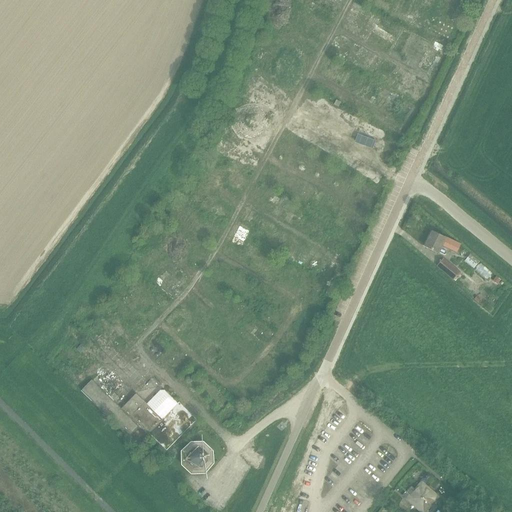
[(416,12),(420,0),(414,0),(411,10),(416,12)]
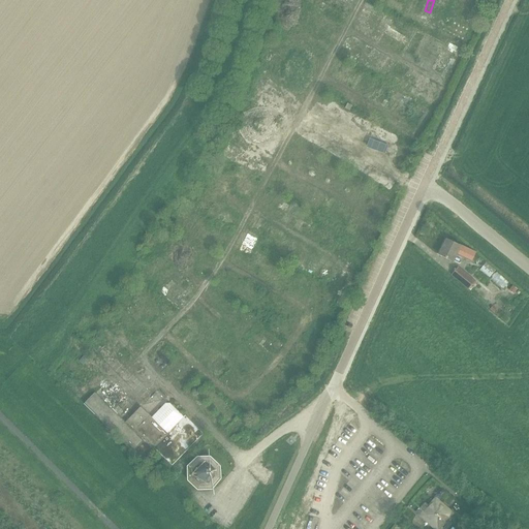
[(441,0),(438,8),(435,16),(447,21),(454,4),(441,0)]
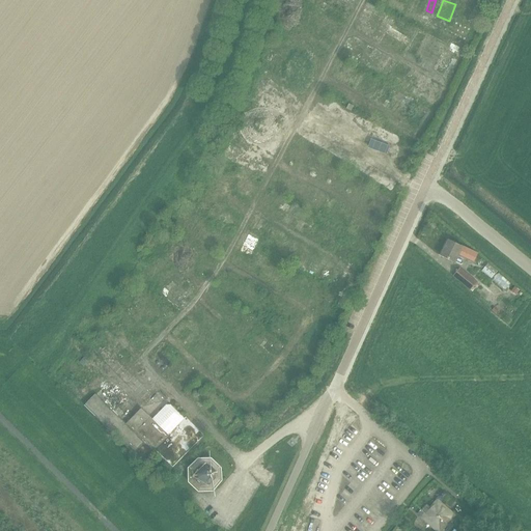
[(348,4),(345,10),(356,16),(358,8),(348,4)]
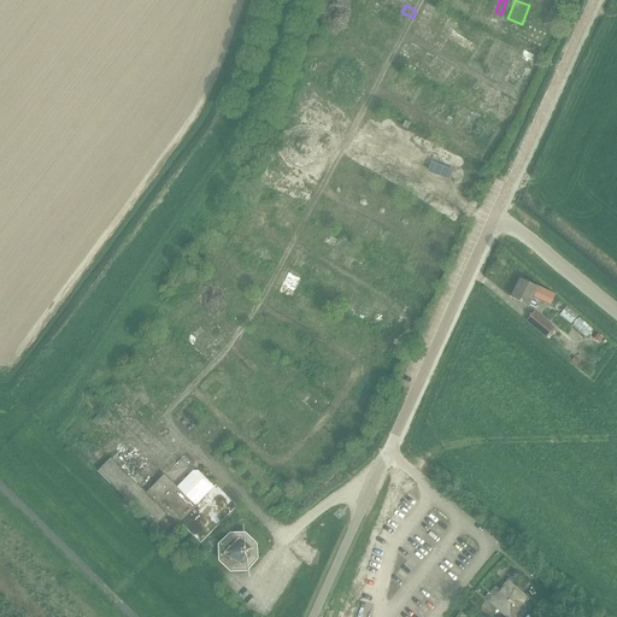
[(445,7),(434,25),(446,31),(456,13),(445,7)]
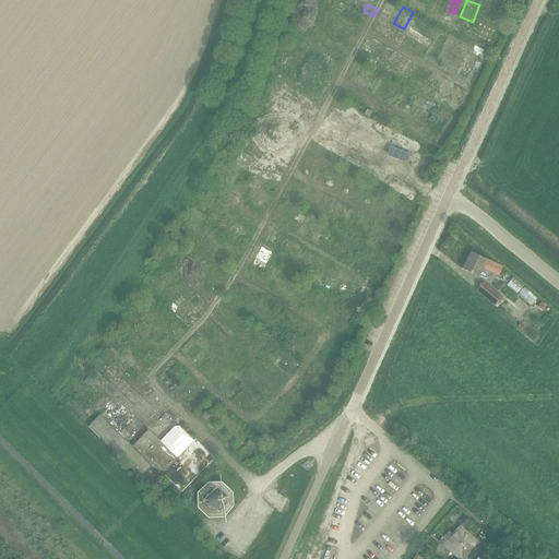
[(430,35),(438,23),(423,13),(415,25),(430,35)]
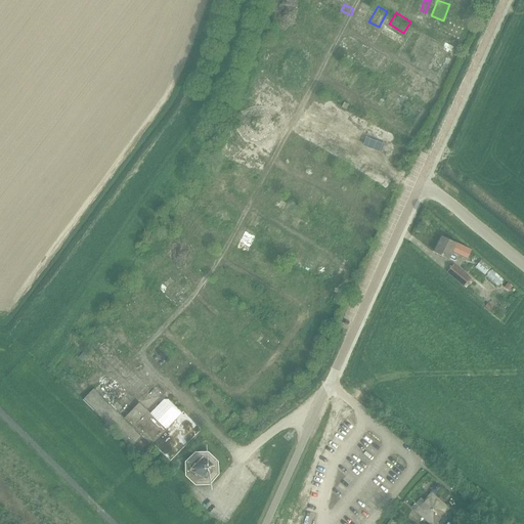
[(324,17),(324,33),(331,33),(331,24),(336,24),(336,17),(324,17)]
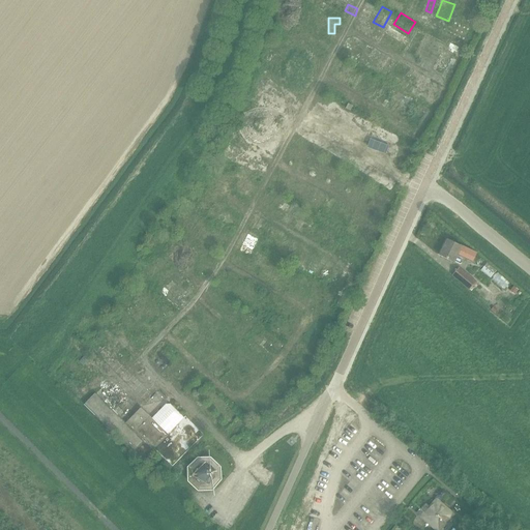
[(428,27),(417,49),(424,52),(435,30),(428,27)]
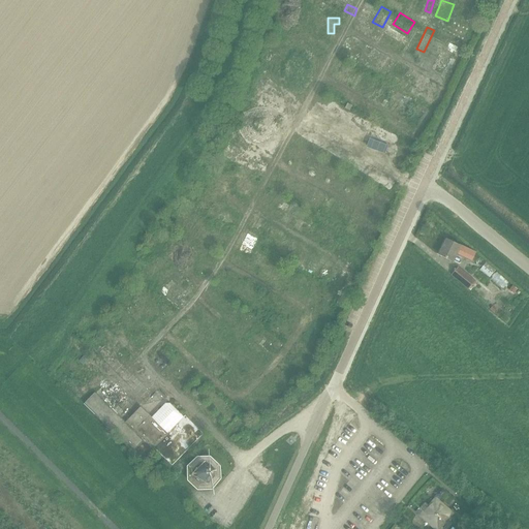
[(444,35),(442,40),(450,44),(453,39),(444,35)]
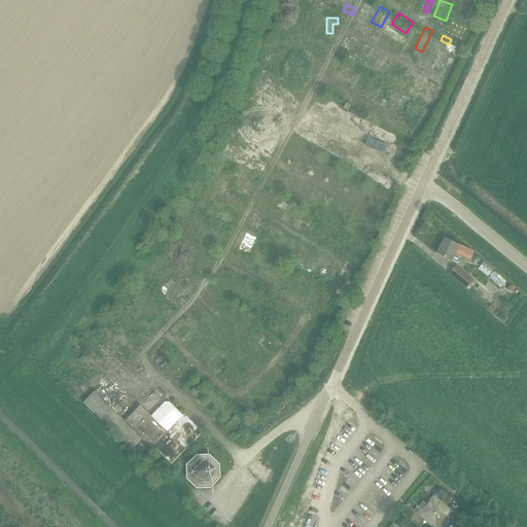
[(352,37),(351,44),(360,46),(361,39),(352,37)]
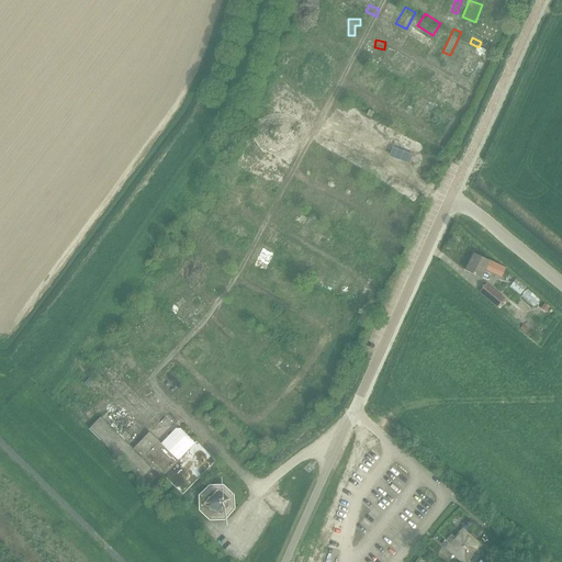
[(285,46),(279,63),(296,69),(299,63),(289,59),(293,49),(285,46)]
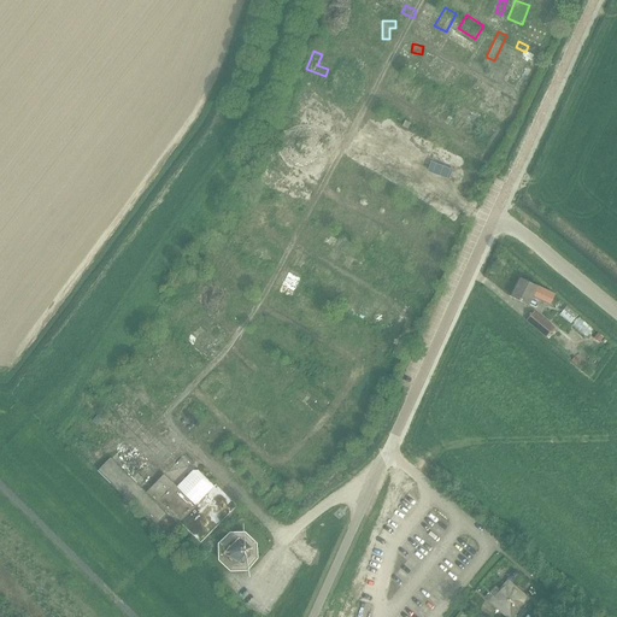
[(378,66),(380,62),(369,57),(366,62),(378,66)]
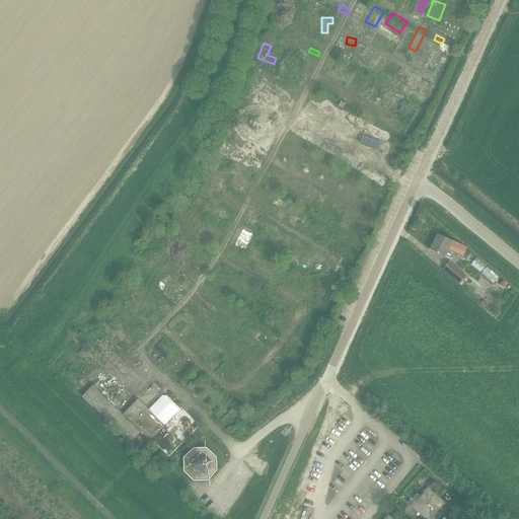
[(430,52),(424,60),(430,64),(435,56),(430,52)]
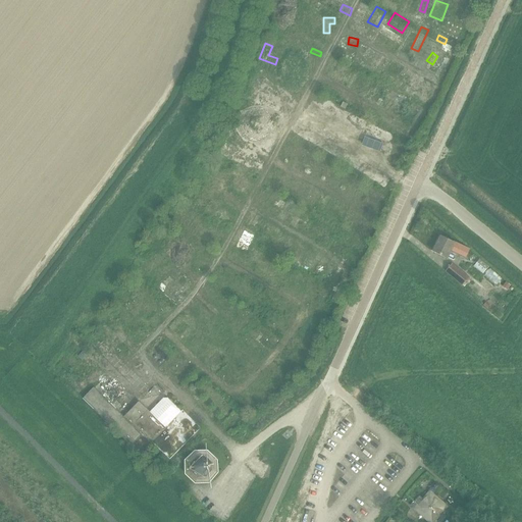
[(346,74),(350,67),(338,60),(334,68),(346,74)]
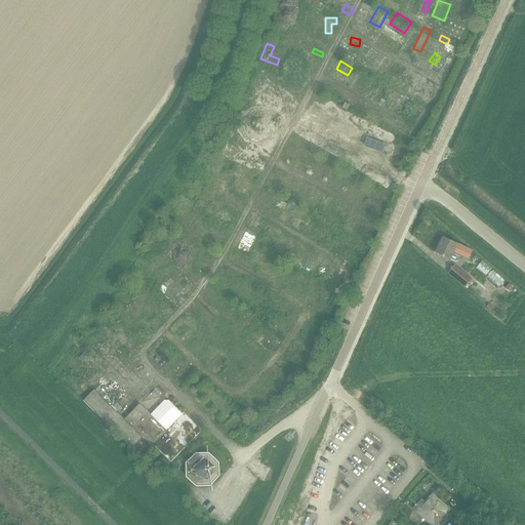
[(366,84),(373,72),(369,69),(362,82),(366,84)]
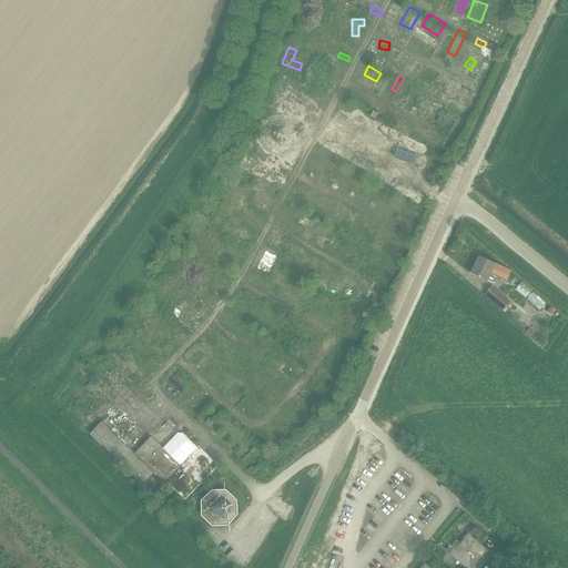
[(409,91),(415,80),(408,77),(403,88),(409,91)]
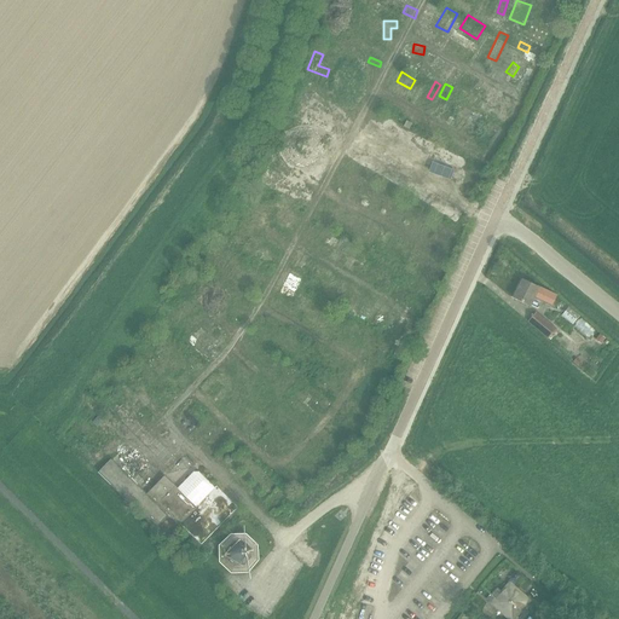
[(513,105),(519,92),(509,86),(502,100),(513,105)]
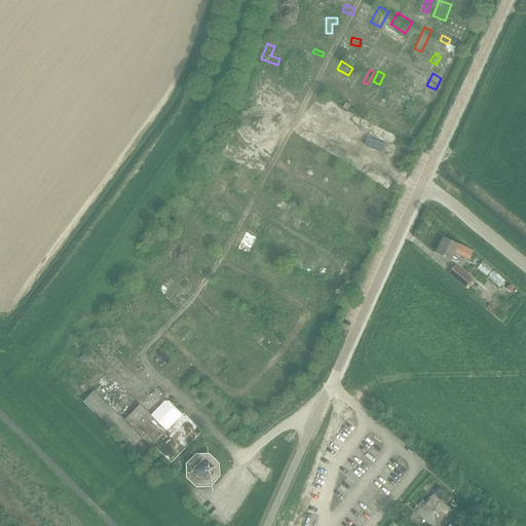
[(292,96),(298,78),(292,76),(286,94),(292,96)]
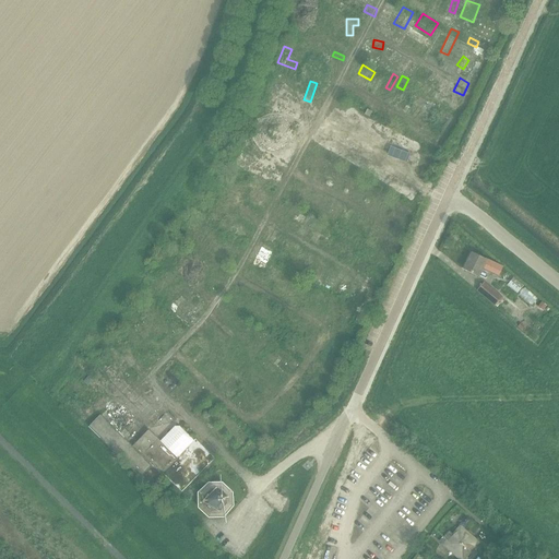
[(409,105),(423,109),(428,91),(416,87),(409,105)]
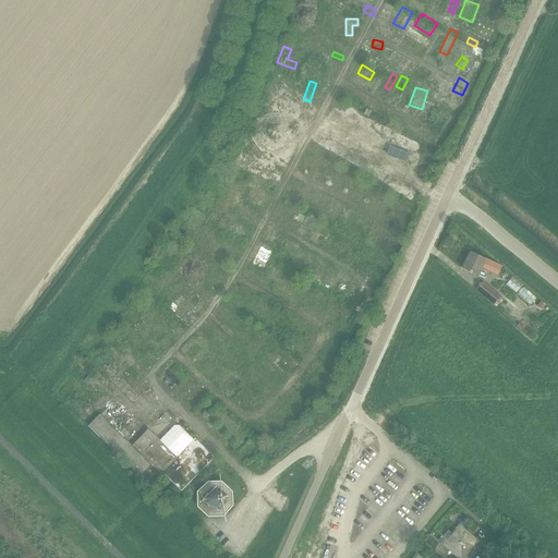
[(320,92),(314,89),(311,100),(317,102),(320,92)]
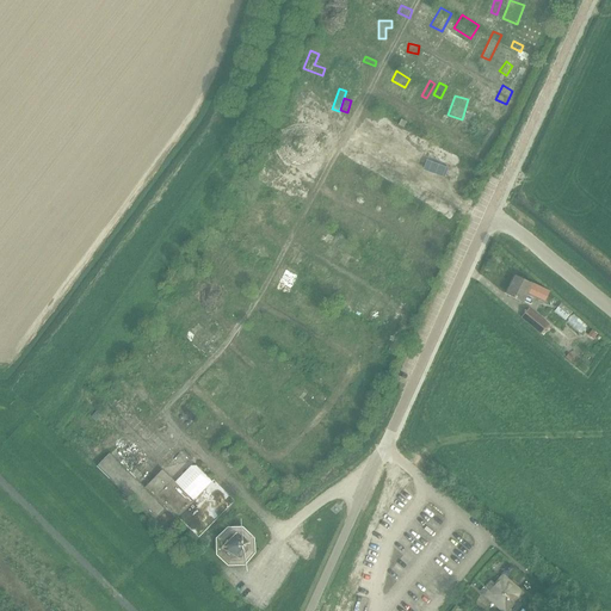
[(517,116),(523,102),(516,98),(510,112),(517,116)]
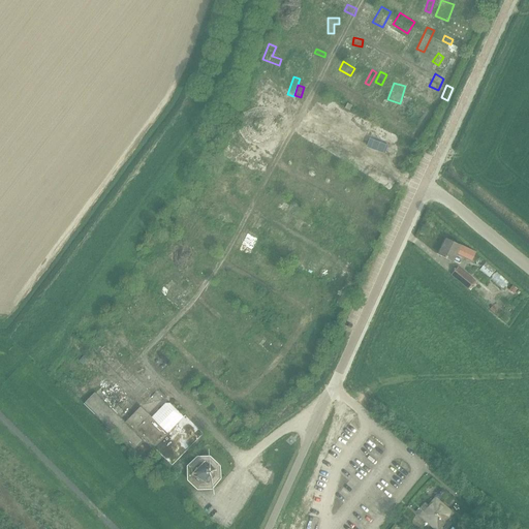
[(346,113),(349,102),(325,96),(323,105),(346,113)]
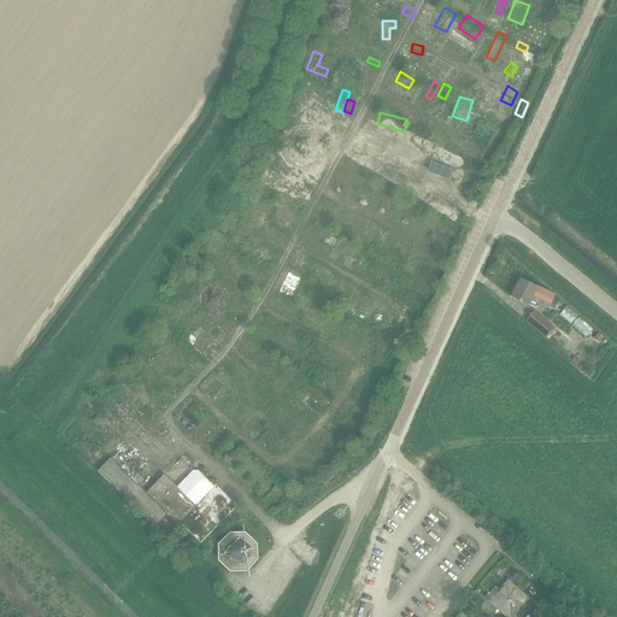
[(333,122),(329,129),(350,139),(352,133),(333,122)]
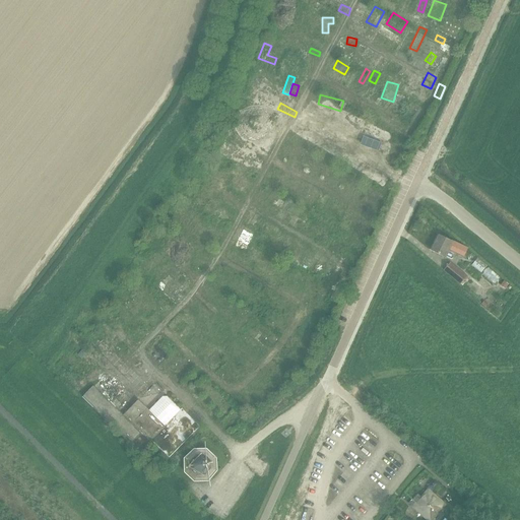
[(330,118),(337,121),(340,113),(333,111),(330,118)]
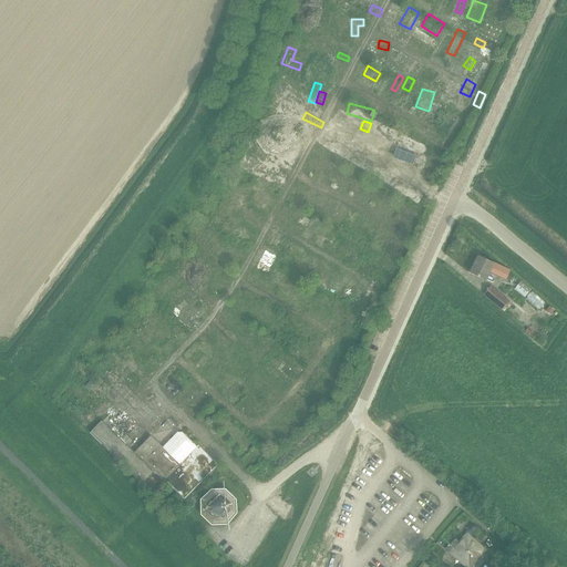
[(406,135),(408,134),(401,129),(392,142),(410,153),(416,142),(406,135)]
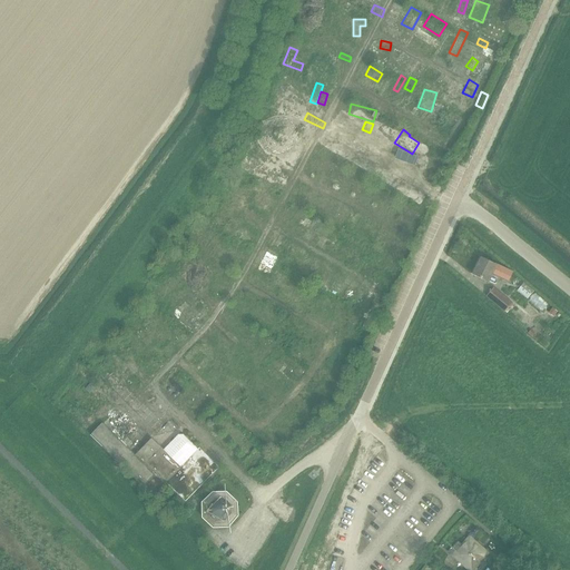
[(344,143),(347,137),(336,130),(331,141),(353,154),(356,148),(344,143)]
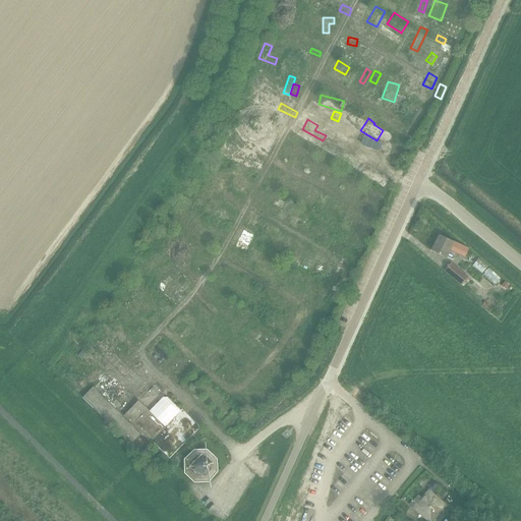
[(400,131),(391,146),(397,149),(405,134),(400,131)]
